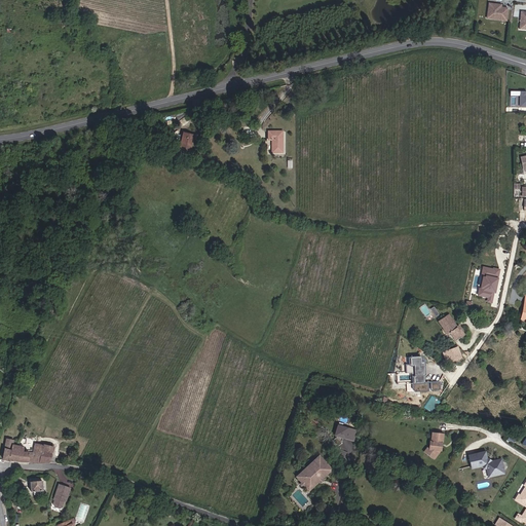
[(506,21),(509,10),(506,8),(501,7),(499,7),(498,8),(496,7),(496,4),(489,3),(488,12),(491,16),(496,17),(496,20),(506,21)]
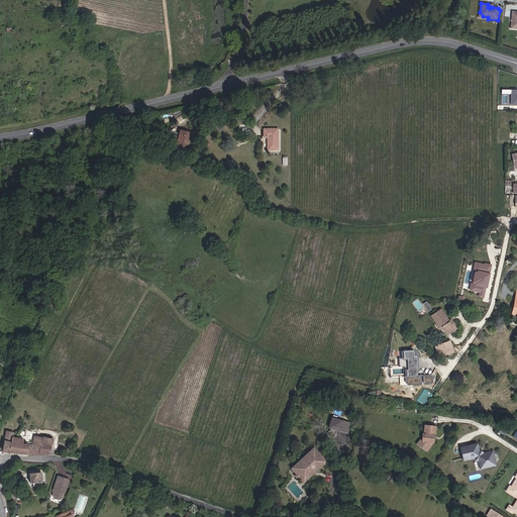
[(278,149),(278,129),(264,129),(264,135),(268,135),(268,149),(278,149)]
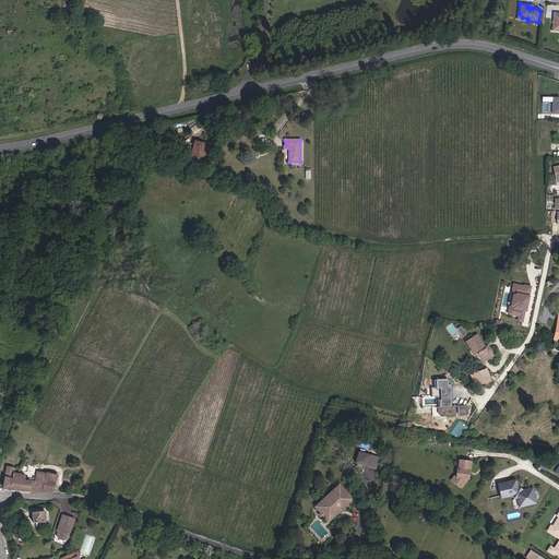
[(202,159),(205,144),(194,141),(191,157),(202,159)]
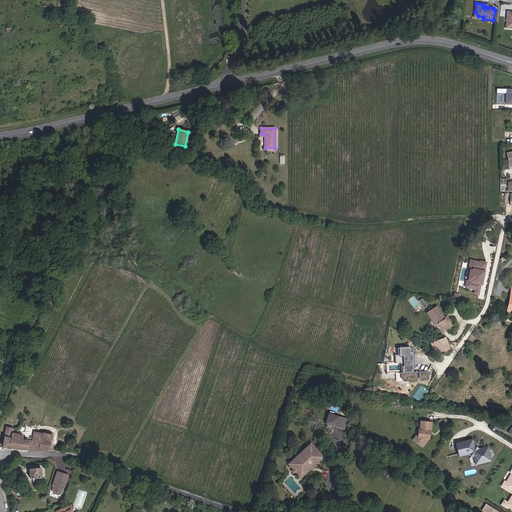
[(481,284),(486,262),(480,261),(480,264),(476,263),(476,261),(470,260),(468,268),(472,269),(470,281),(468,288),(475,289),(478,290),(480,284),(481,284)]
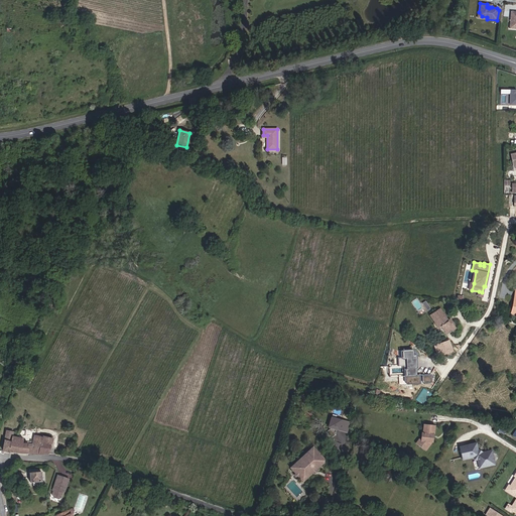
[(445,334),(456,328),(453,323),(452,323),(449,324),(447,320),(439,308),(430,315),(435,324),(437,321),(440,326),(445,334)]
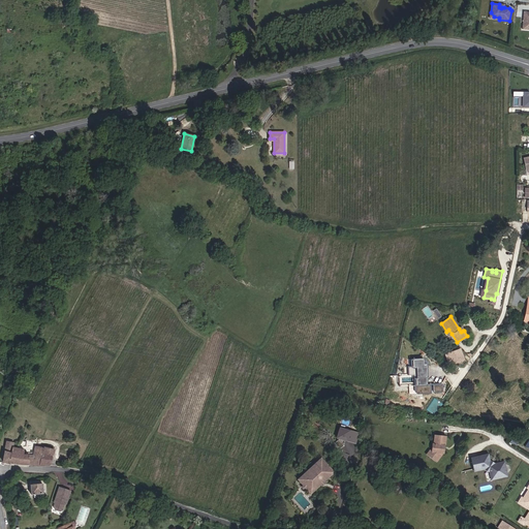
[(464,360),(461,349),(449,353),(452,360),(447,361),(449,365),(464,360)]
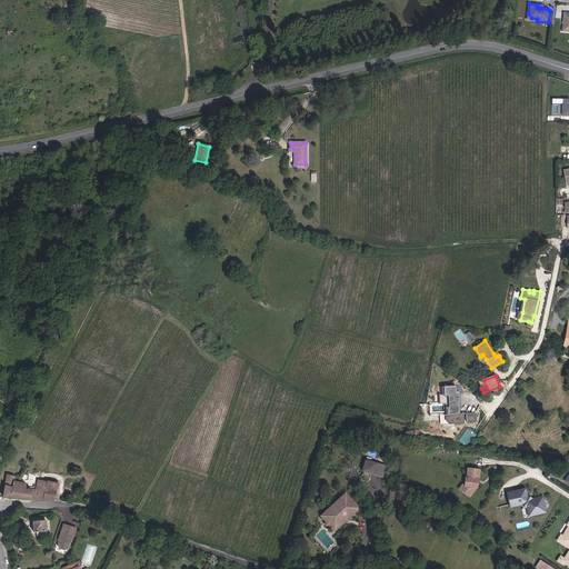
[(445,413),(457,415),(458,386),(440,386),(440,402),(448,402),(448,407),(445,407),(445,413)]
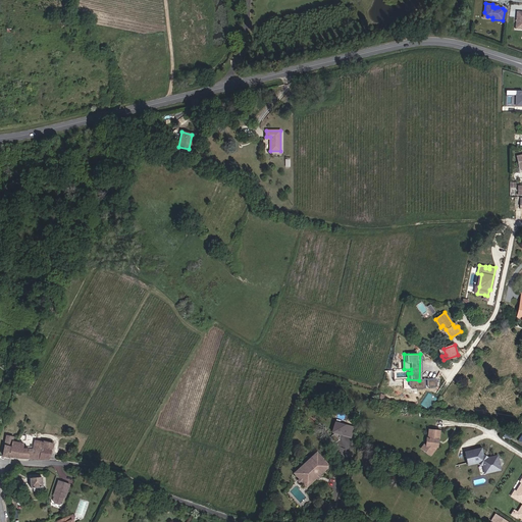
[(351,437),(353,428),(334,422),(332,432),(333,432),(333,433),(329,436),(335,442),(338,439),(340,434),(351,437)]
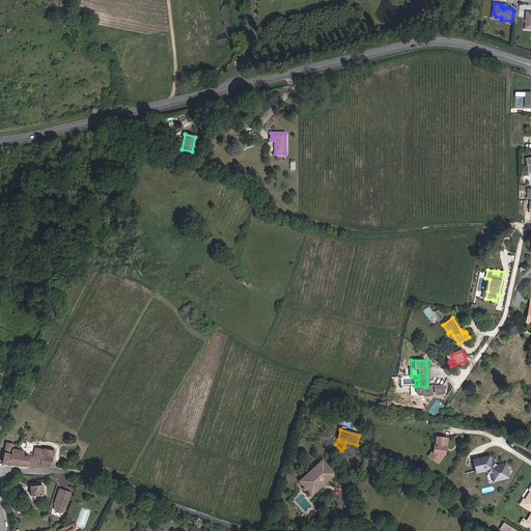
[(436,437),(435,446),(434,446),(434,452),(434,453),(429,457),(434,460),(436,459),(439,463),(445,454),(443,453),(444,449),(446,447),(447,446),(448,438),(436,437)]
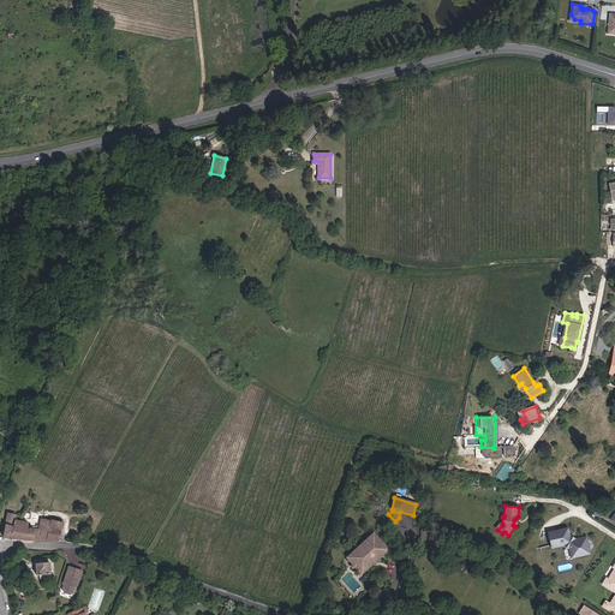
[(15,519),(16,515),(7,513),(4,537),(11,538),(15,519)]
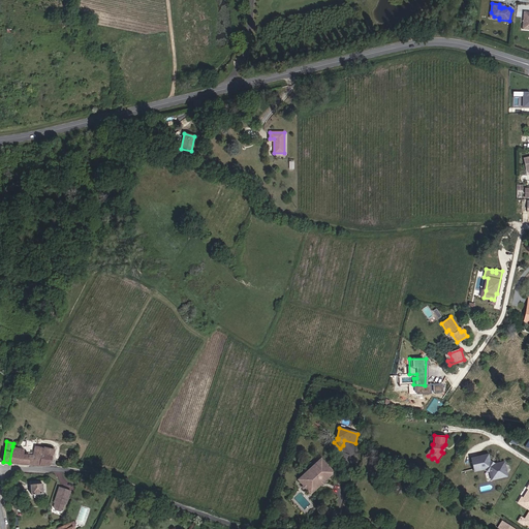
[(32,459),(33,456),(29,455),(23,455),(24,449),(18,448),(12,446),(9,463),(22,465),(28,465),(29,460),(32,460),(32,459)]
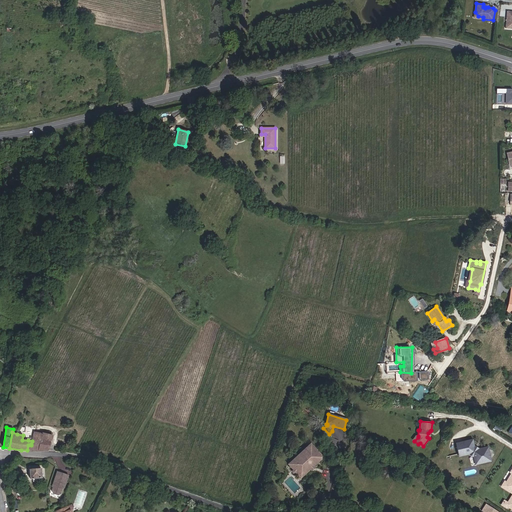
[(40,444),(42,434),(39,434),(34,432),(32,441),(31,444),(40,444)]
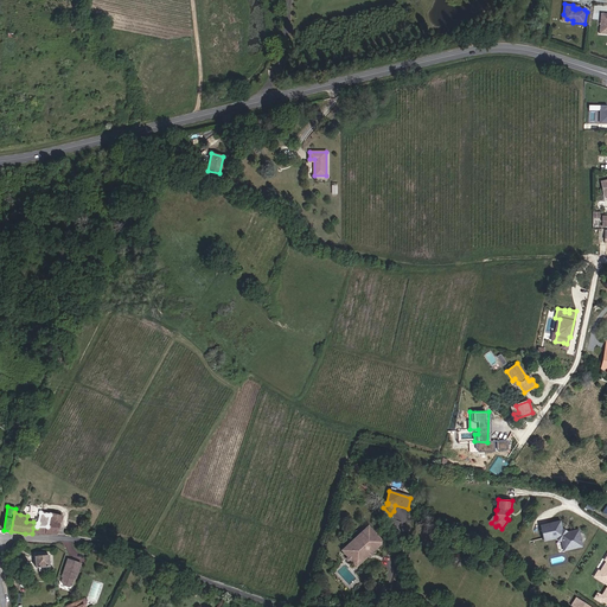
[(58,534),(62,516),(50,513),(50,515),(48,526),(37,526),(37,528),(33,528),(32,534),(45,534),(58,534)]
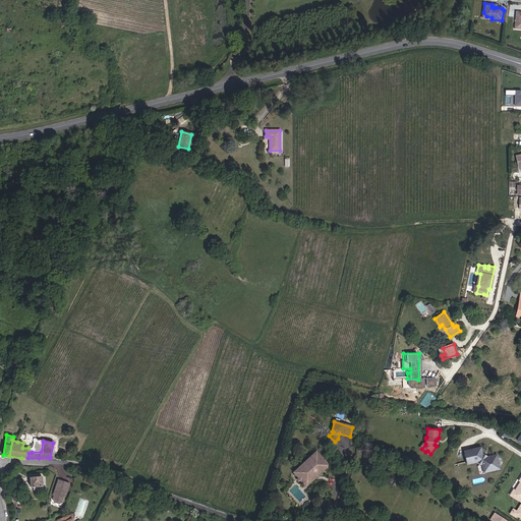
[(500,469),(497,455),(485,457),(482,455),(480,448),(464,451),(466,462),(479,459),(483,461),(485,472),(500,469)]
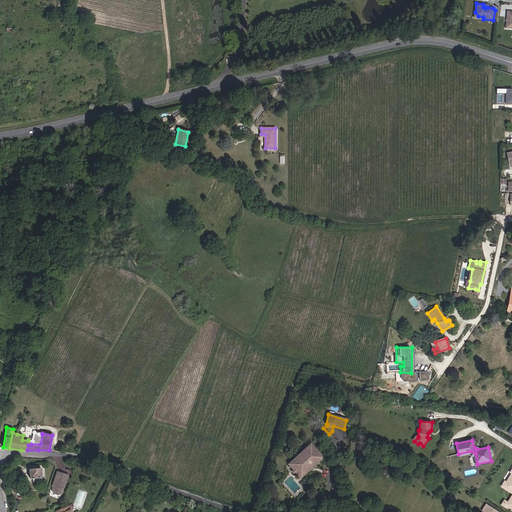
[(313,466),(323,457),(310,444),(288,464),(294,470),(296,472),(301,477),(310,468),(309,467),(312,465),(313,466)]
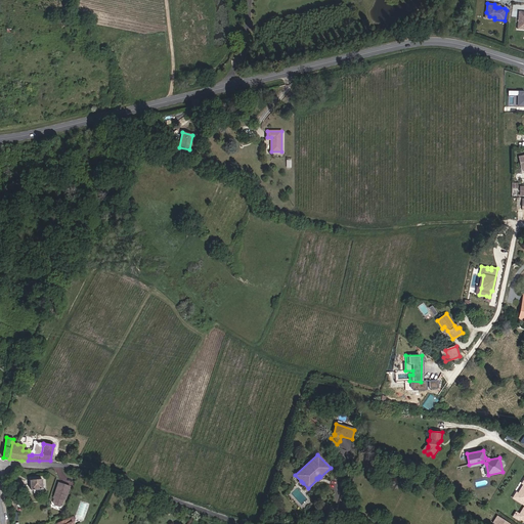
[(43,489),(42,479),(30,480),(31,490),(34,489),(40,489),(43,489)]
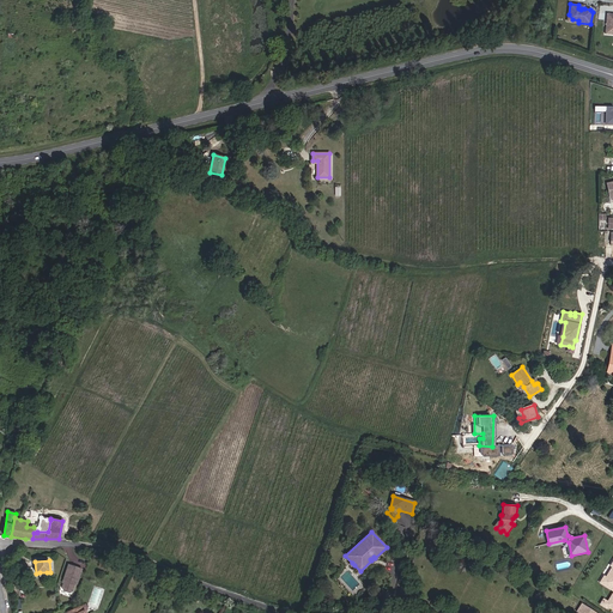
[(82,569),(68,564),(64,580),(65,581),(64,583),(62,588),(64,590),(70,593),(73,590),(76,583),(77,580),(78,580),(82,569)]
